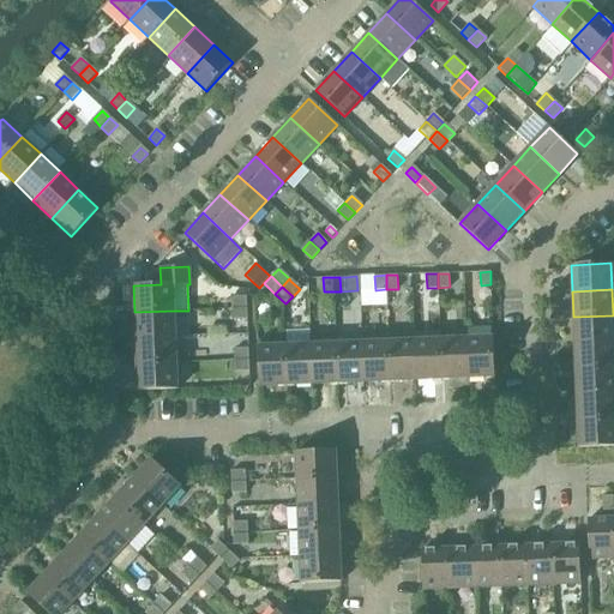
[(233,308),(247,307),(246,296),(232,298),(233,308)]
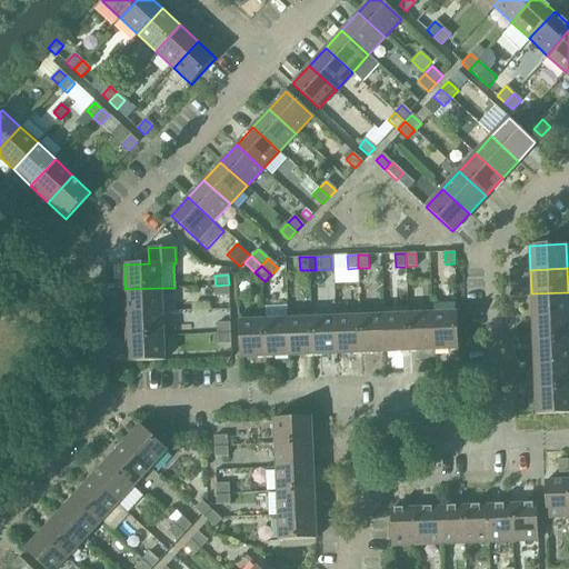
[(229,285),(216,286),(216,296),(229,295),(229,285)]
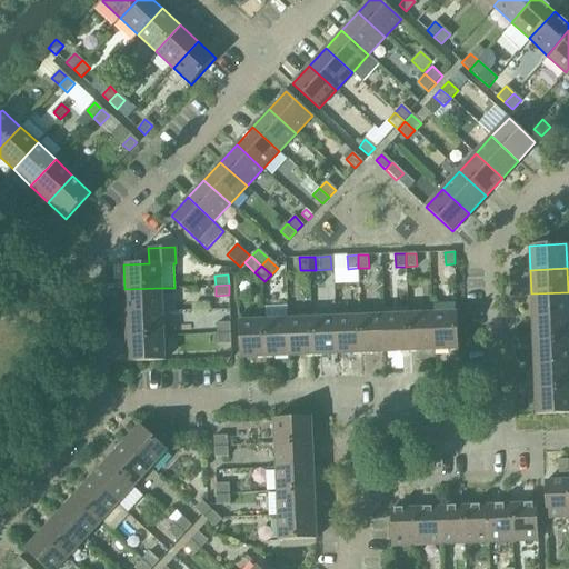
[(162,311),(161,288),(125,289),(126,313),(162,311)]
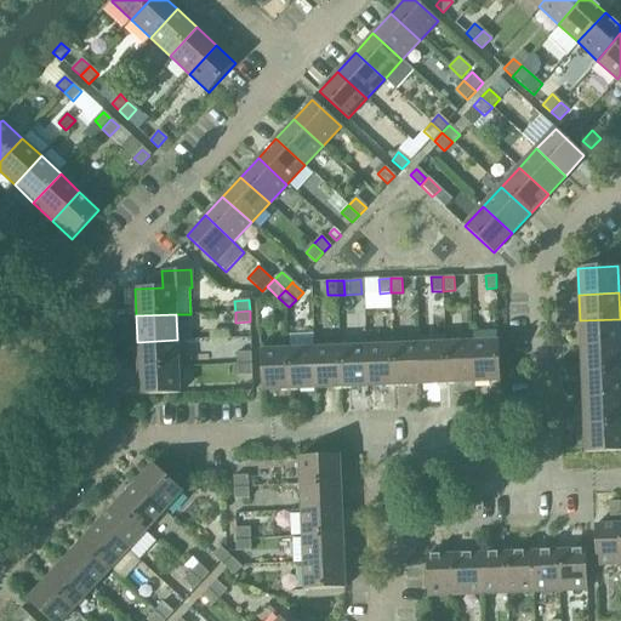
[(620,319),(580,320),(581,347),(620,346),(620,319)]
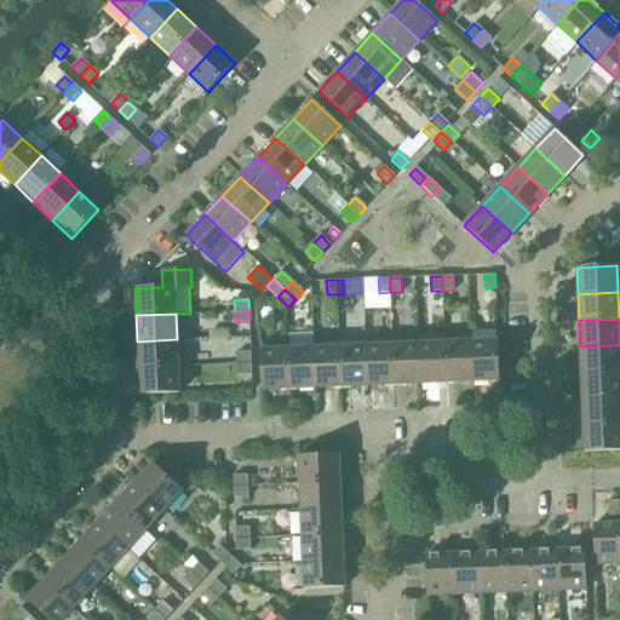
[(178,366),(177,340),(177,339),(137,342),(138,367),(178,366)]
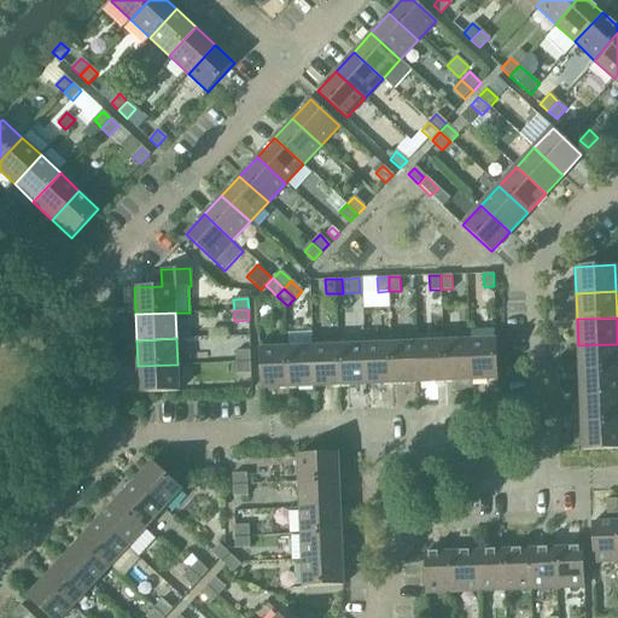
[(499,379),(496,339),(470,340),(471,380),(499,379)]
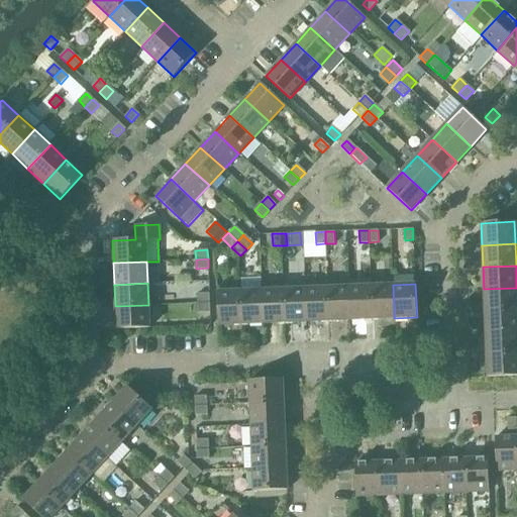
[(394,318),(393,285),(371,286),(373,319),(394,318)]
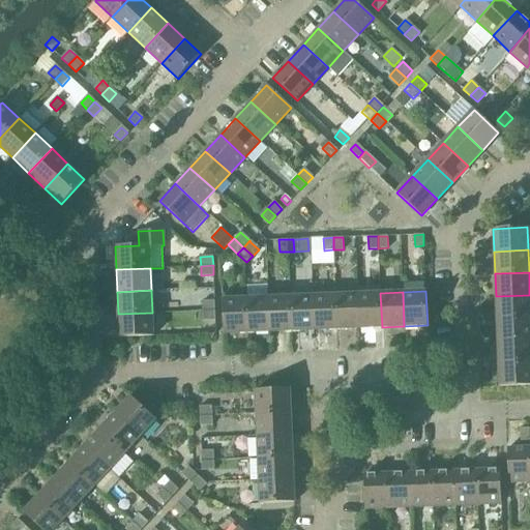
[(382,327),(380,293),(358,294),(359,328),(382,327)]
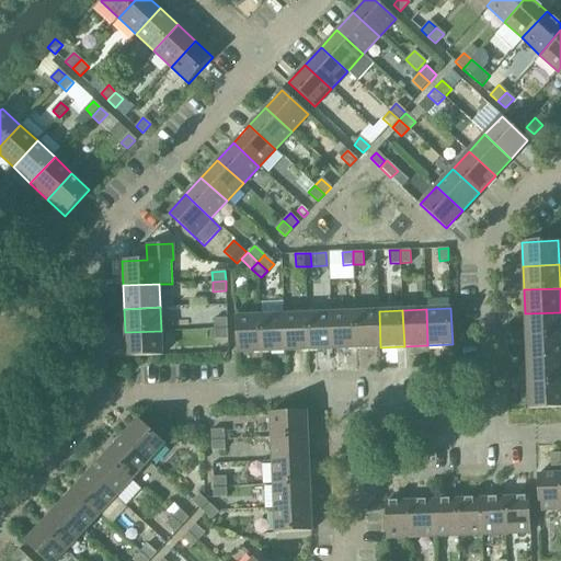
[(356,348),(355,311),(331,312),(333,350),(356,348)]
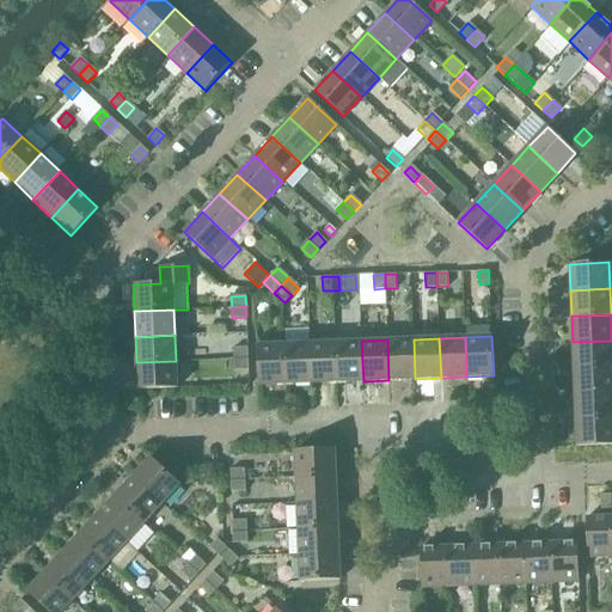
[(415,379),(414,340),(387,340),(389,380),(415,379)]
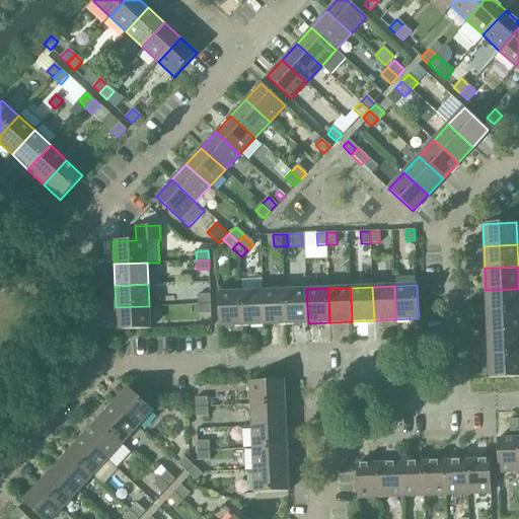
[(308,323),(306,289),(285,290),(286,323),(308,323)]
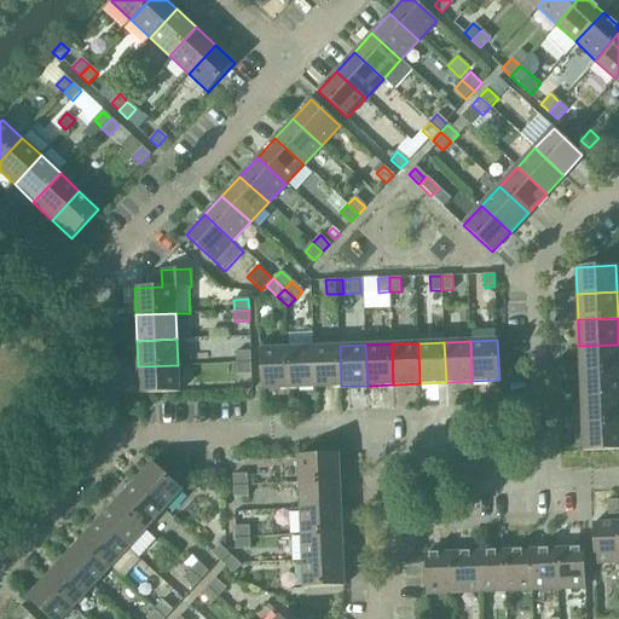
[(618,348),(618,345),(579,346),(580,372),(618,370),(618,348)]
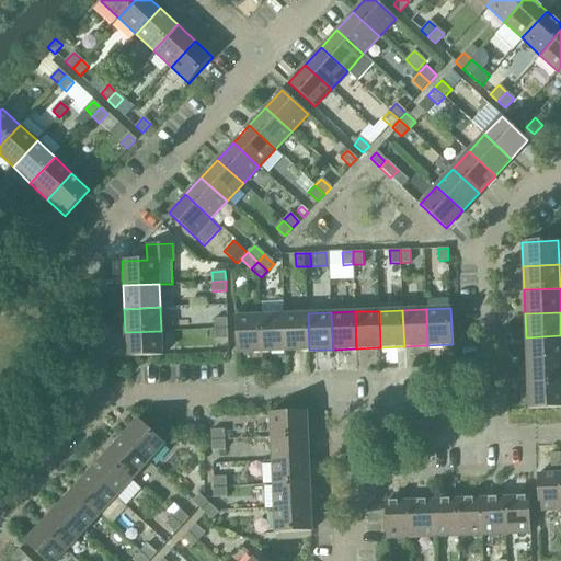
[(309,350),(308,313),(284,315),(285,351),(309,350)]
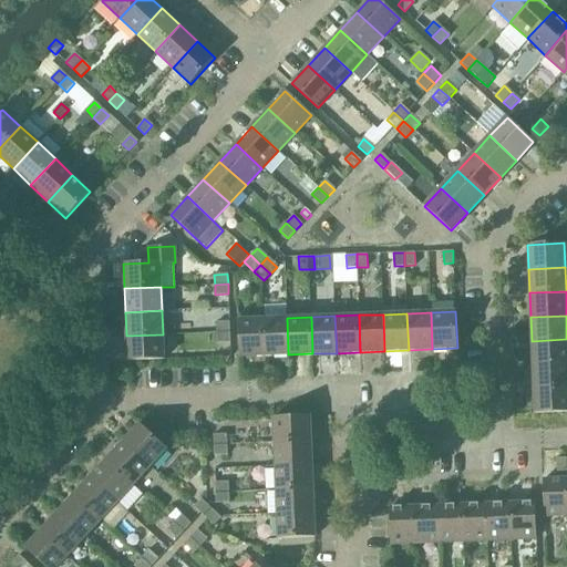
[(288,354),(287,318),(263,319),(264,356),(288,354)]
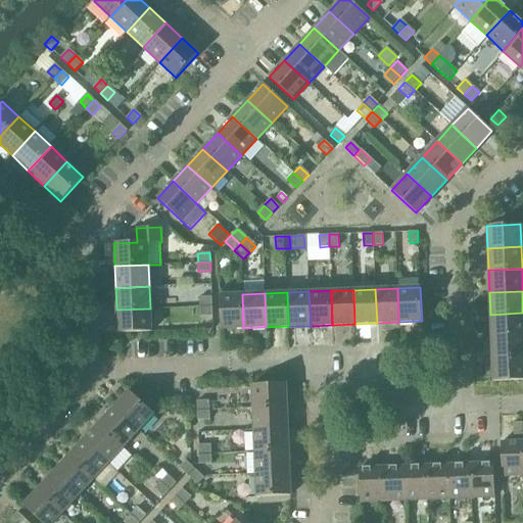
[(243,328),(242,294),(220,295),(221,329),(243,328)]
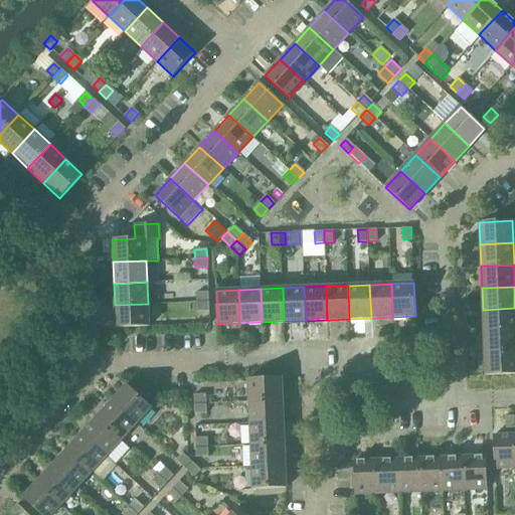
[(196,302),(209,302),(208,293),(196,293),(196,302)]
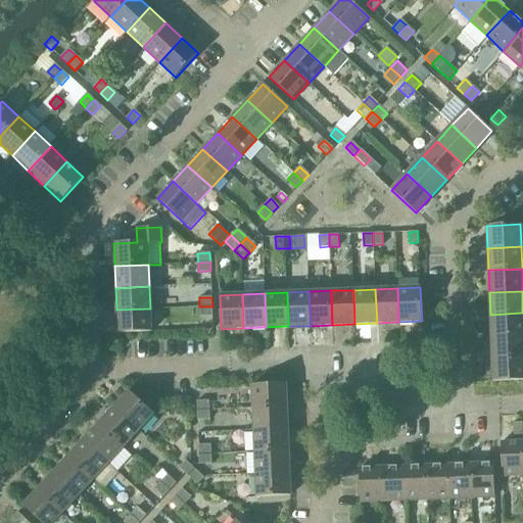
[(212,306),(199,306),(199,316),(212,316),(212,306)]
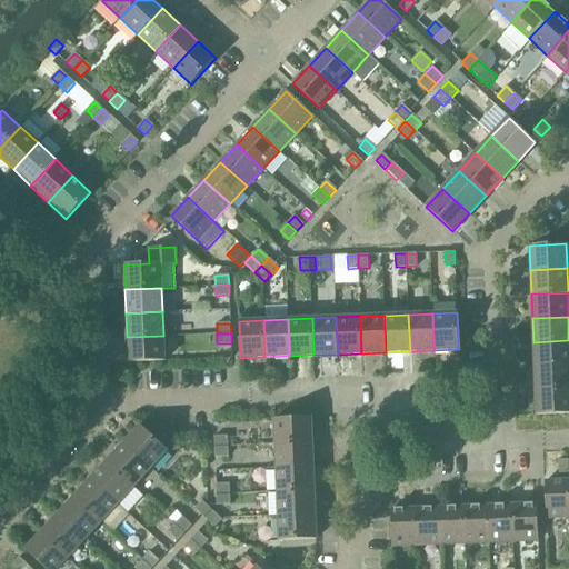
[(165,360),(163,337),(163,336),(127,337),(128,361),(165,360)]
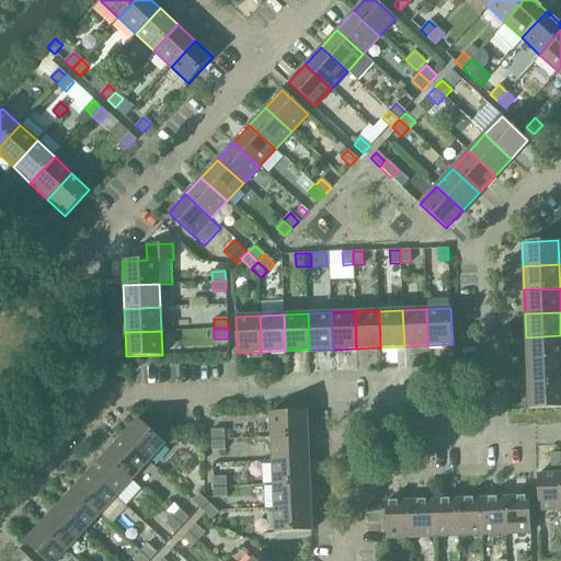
[(560,335),(526,338),(527,361),(560,359),(560,335)]
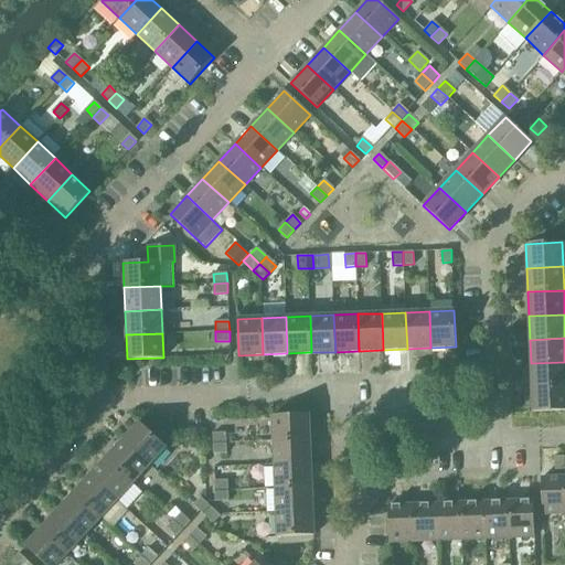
[(564,362),(531,363),(532,387),(564,385),(564,362)]
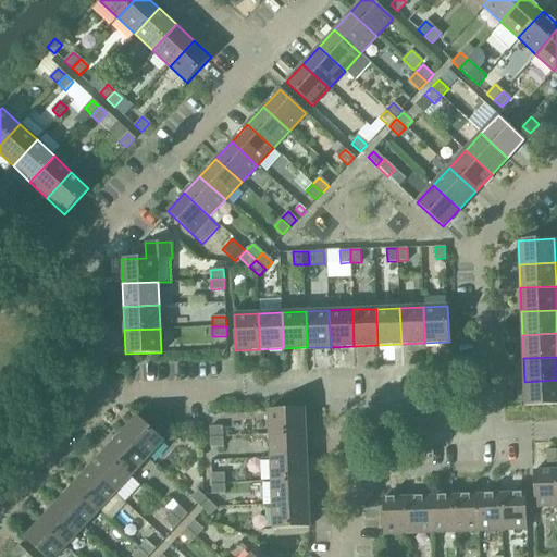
[(525,406),(556,404),(556,380),(524,382),(525,406)]
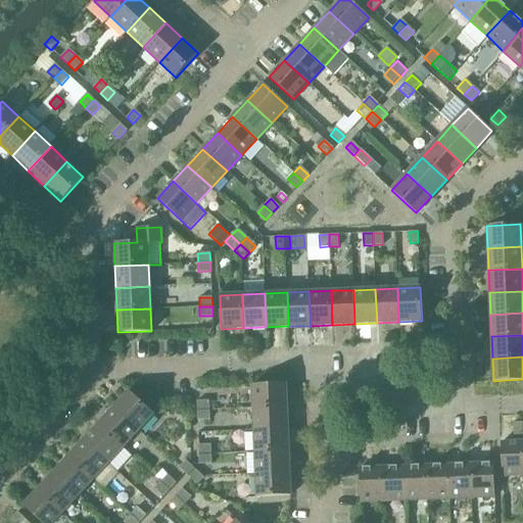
[(253,408),(287,407),(286,384),(252,385),(253,408)]
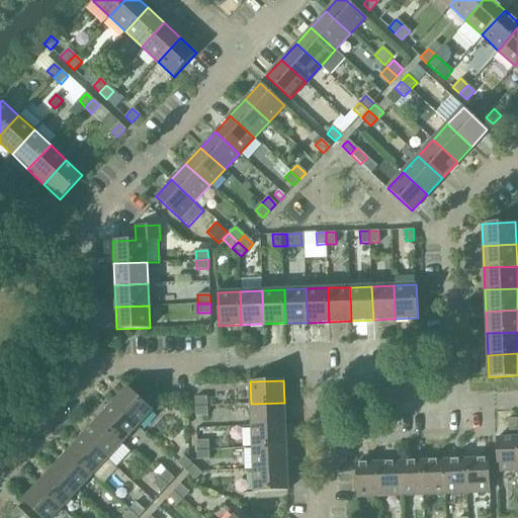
[(153,411),(127,387),(112,404),(138,427),(153,411)]
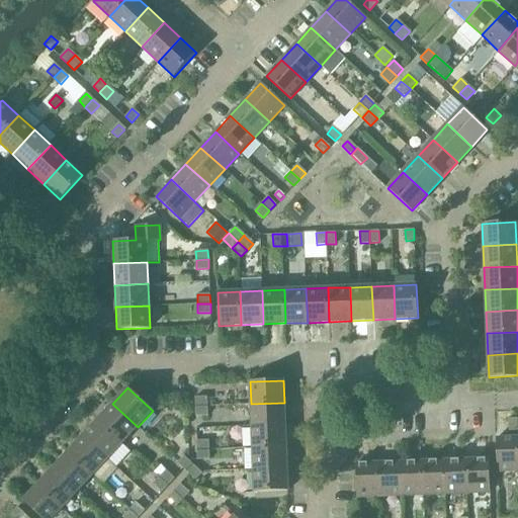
[(196,407),(207,407),(206,397),(195,398),(196,407)]
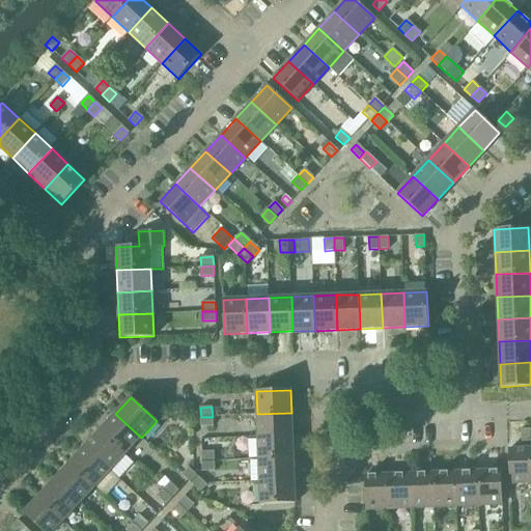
[(291,413),(257,414),(258,437),(292,436),(291,413)]
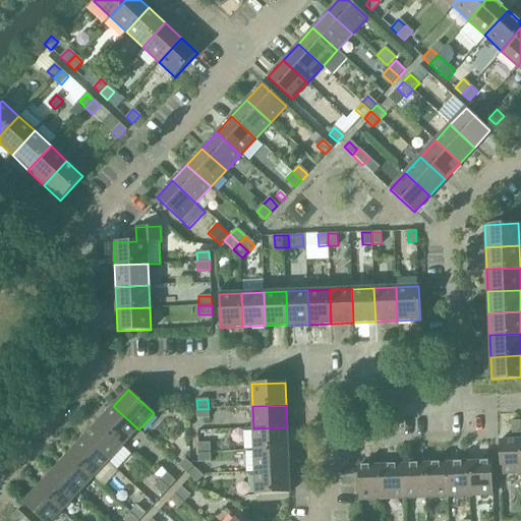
[(98,422),(123,445),(138,429),(113,406),(98,422)]
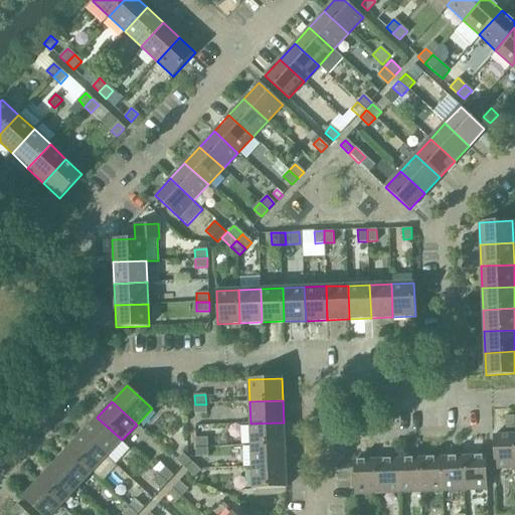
[(206,404),(195,404),(195,414),(206,413),(206,404)]
